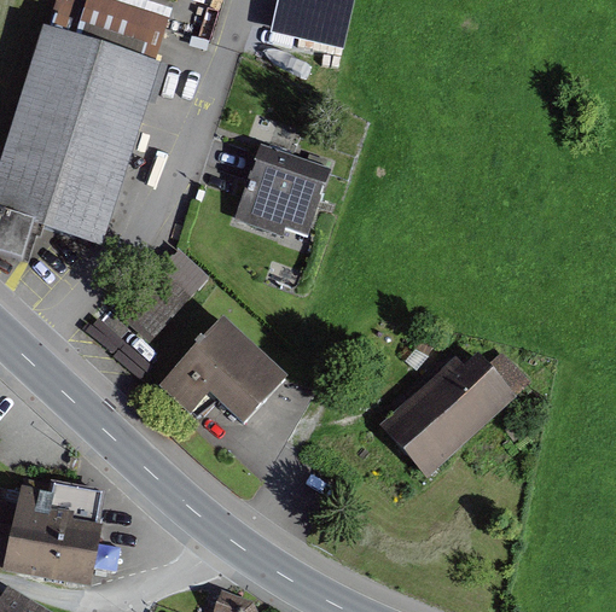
[(0,255),(16,260),(28,222),(100,244),(155,68),(147,65),(164,12),(125,0),(99,0),(87,41),(41,27),(0,159),(0,255)]
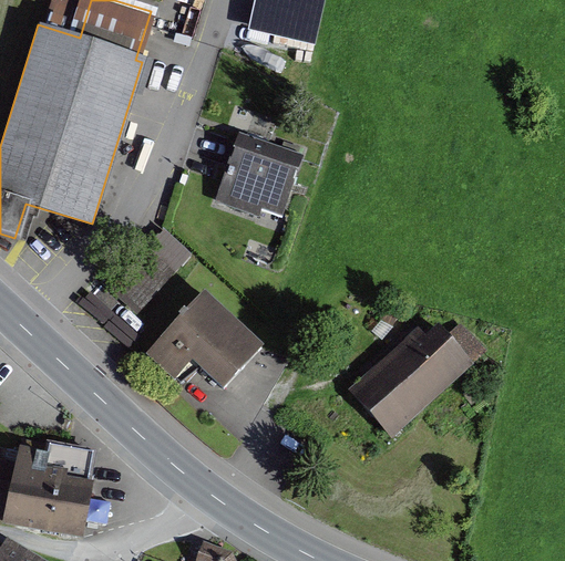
[(258,0),(253,30),(319,43),(328,0),(258,0)]
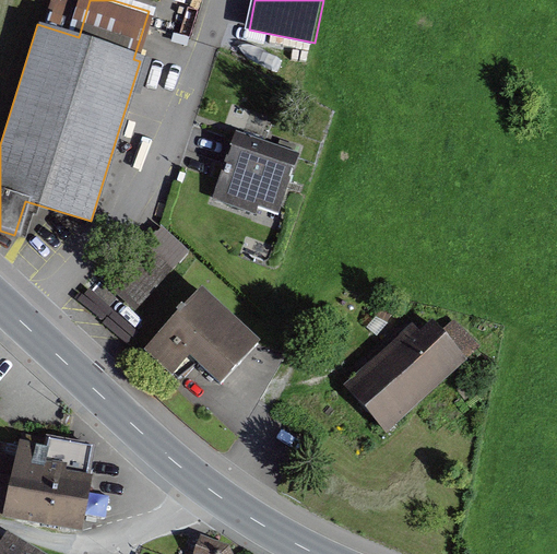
[(282,202),(299,151),(239,131),(217,199),(256,212),(261,196),(282,202)]
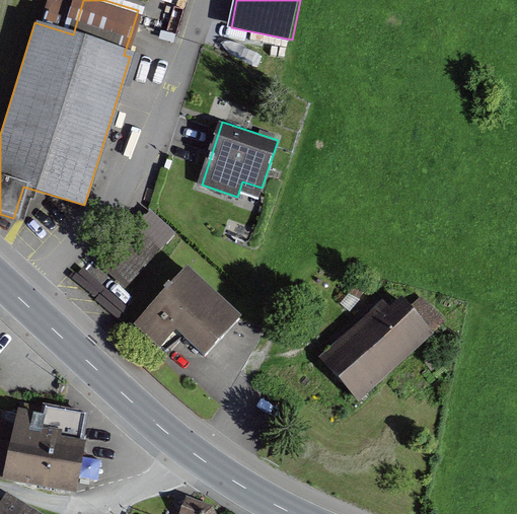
[(129,282),(182,229),(160,206),(105,259),(129,282)]
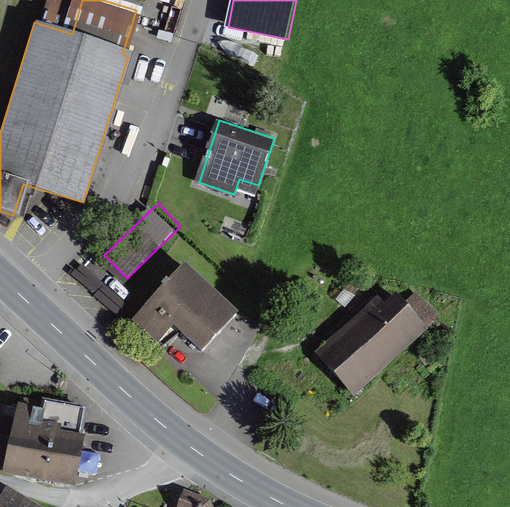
[(233,312),(180,264),(133,318),(157,341),(170,328),(195,353),(233,312)]
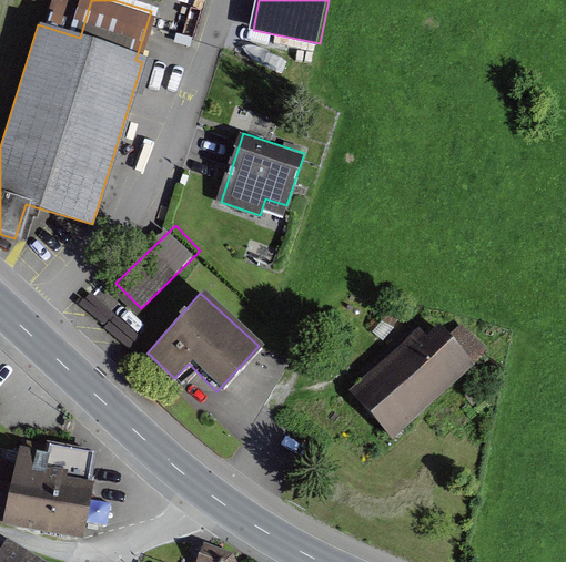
[(428,322),(351,394),(392,442),(475,365),(428,322)]
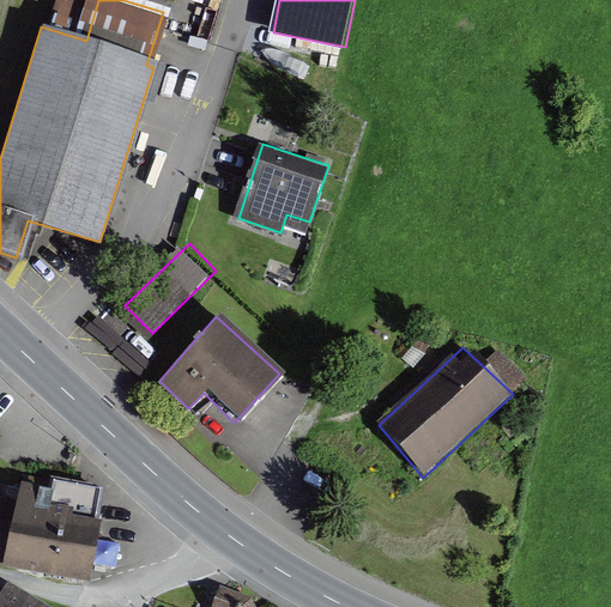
[(0,568),(85,576),(100,520),(54,504),(54,493),(26,485),(17,497),(0,493),(0,568)]
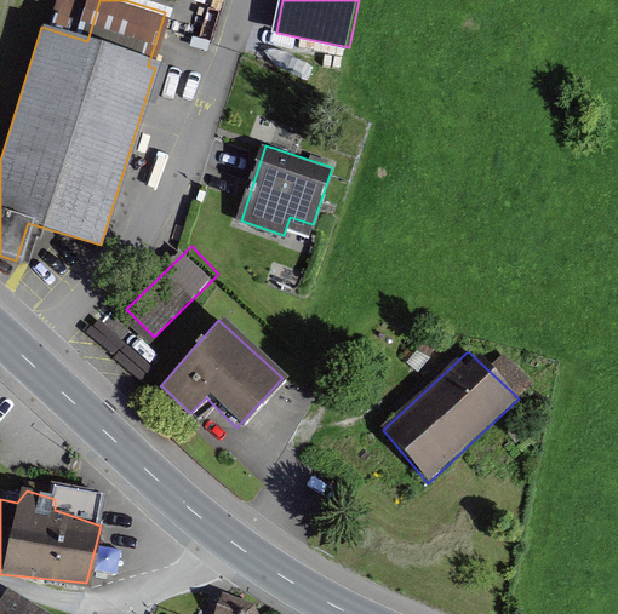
[(36,613),(5,594),(0,600),(0,613),(36,613)]
